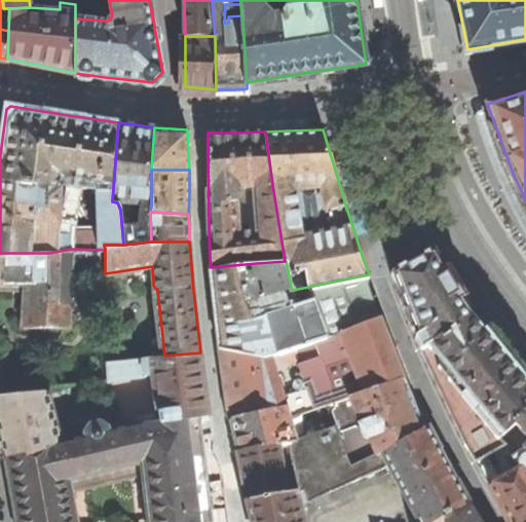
[(416,336),(421,348),(458,323),(475,313),(453,278),(436,248),(418,256),(392,271),(416,336)]
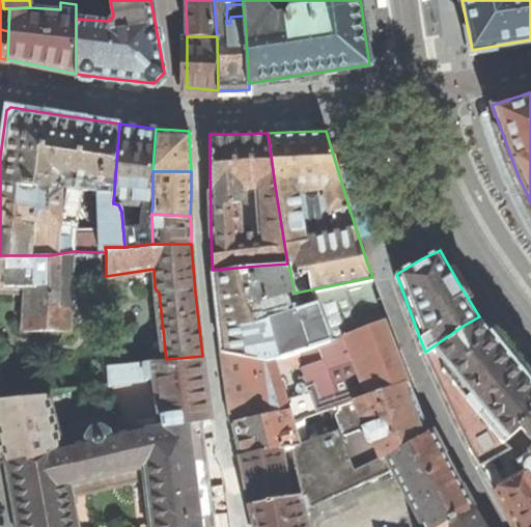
[(0,289),(25,292),(23,327),(70,327),(72,266),(90,267),(90,277),(107,277),(106,276),(106,252),(73,251),(50,255),(0,255),(0,289)]
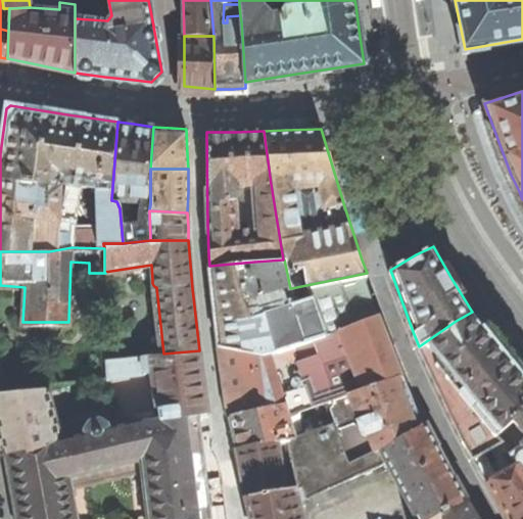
[(306,340),(324,334),(311,296),(295,301),(291,288),(290,288),(284,260),(283,260),(254,262),(209,266),(214,308),(219,343),(264,354),(269,351),(295,343),(306,339),(306,340)]
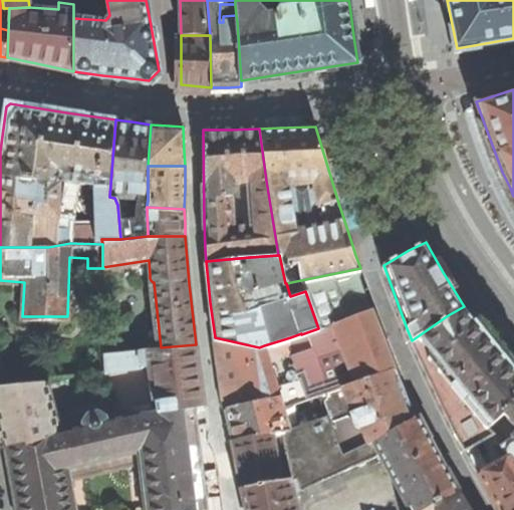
[(305,291),(318,328),(370,309),(362,288),(355,269),(286,283),(290,296),(305,291)]
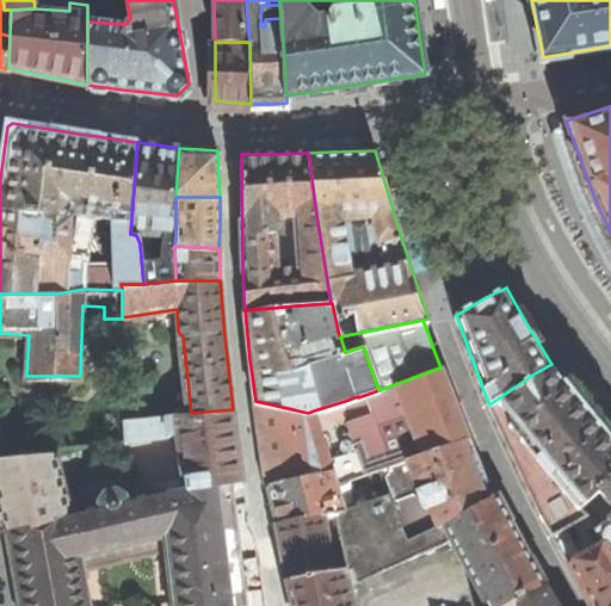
[(261,449),(267,483),(329,469),(334,481),(380,465),(468,437),(461,419),(450,390),(440,368),(378,390),(358,397),(358,396),(345,401),(363,449),(329,458),(314,410),(308,413),(255,401),(261,449)]
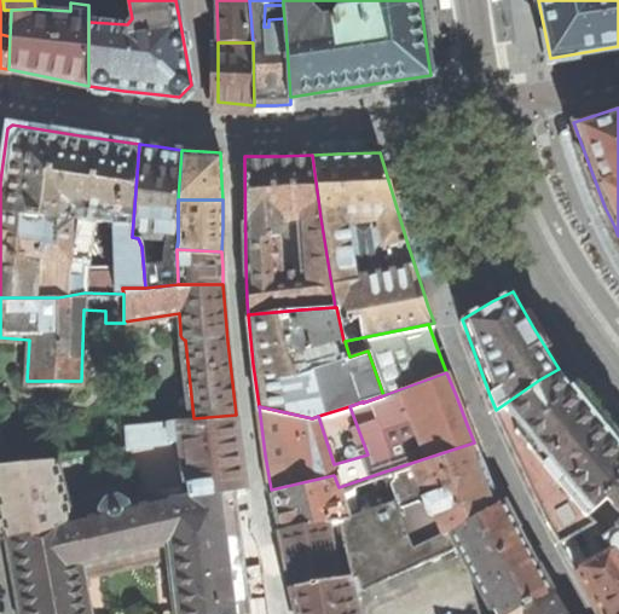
[(548,517),(560,539),(595,521),(586,513),(618,484),(618,478),(601,457),(567,415),(539,380),(496,410),(520,461),(548,517)]
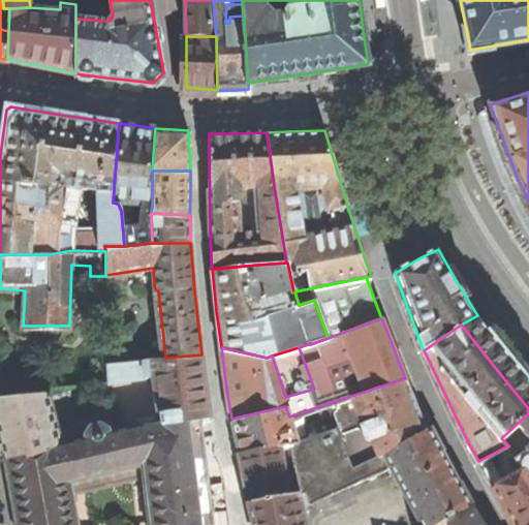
[(206,387),(201,354),(165,358),(149,360),(106,363),(107,380),(153,375),(159,423),(198,418),(210,415),(206,387)]
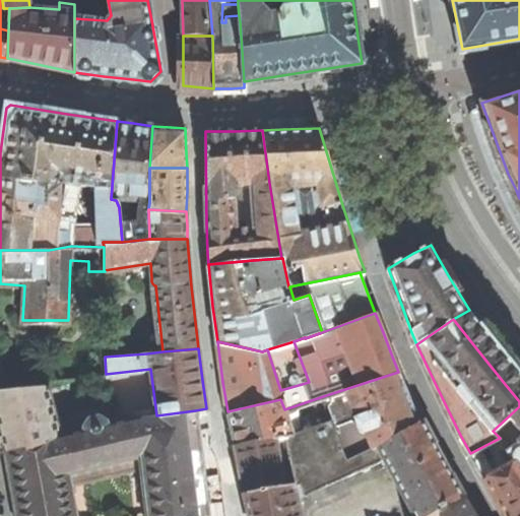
[(407,396),(398,372),(323,396),(330,418),(347,459),(376,446),(417,424),(407,396)]
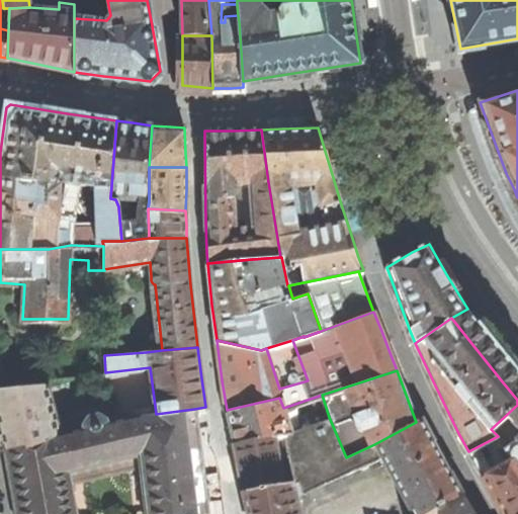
[(0,427),(2,427),(5,449),(61,435),(51,383),(49,384),(0,388),(0,427)]
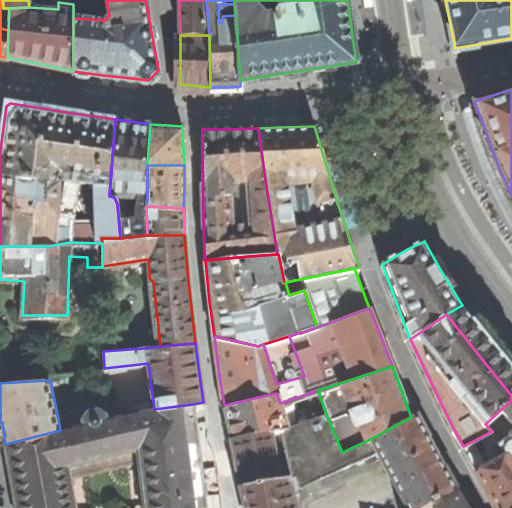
[(287,426),(280,403),(276,393),(224,405),(227,422),(230,437),(275,429),(287,426)]
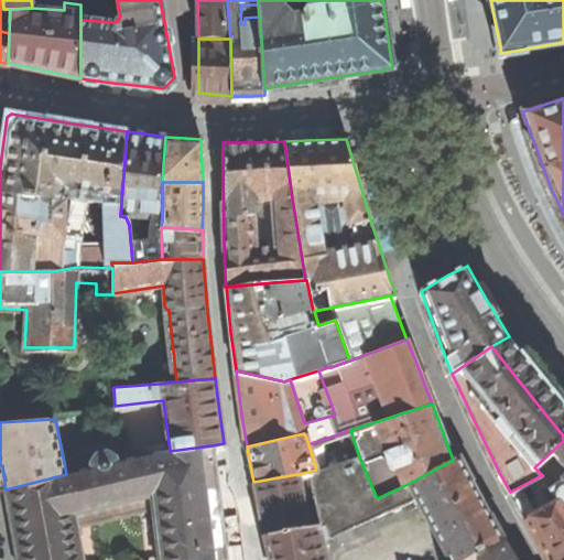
[(563,441),(534,467),(542,475),(550,486),(563,477),(563,441)]
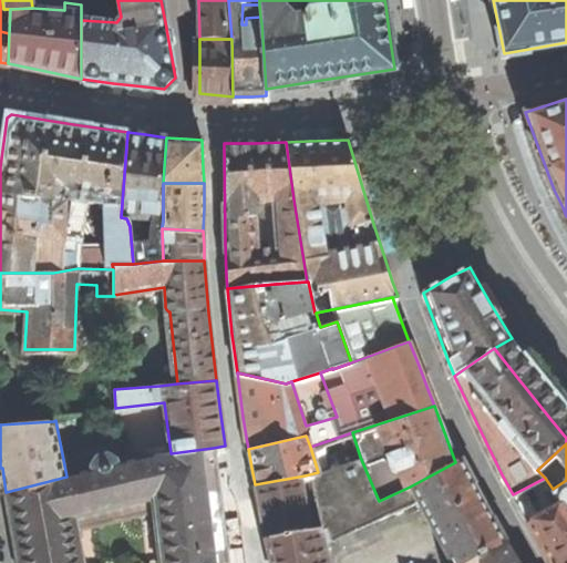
[(226,562),(220,512),(213,448),(171,453),(135,460),(136,461),(119,466),(117,460),(109,454),(99,457),(93,466),(94,470),(66,477),(6,492),(10,514),(18,562),(83,562),(75,514),(154,497),(162,562),(226,562)]
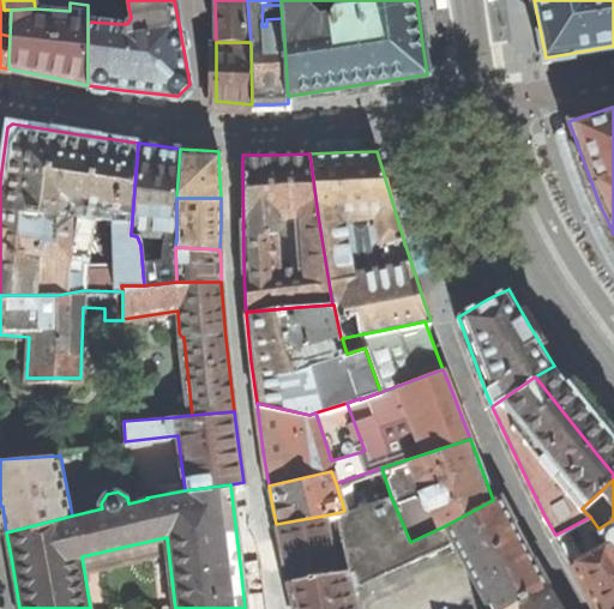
[(344,511),(330,514),(342,572),(347,568),(350,588),(453,541),(444,526),(410,542),(390,494),(344,511)]
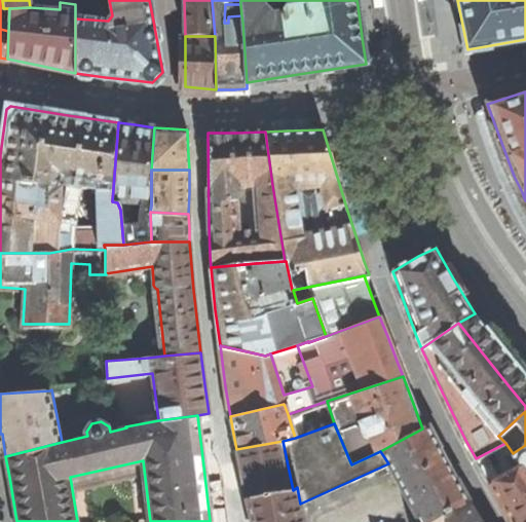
[(388,463),(422,521),(430,521),(468,501),(457,480),(455,480),(446,461),(438,446),(439,445),(427,424),(422,429),(380,451),(388,463)]
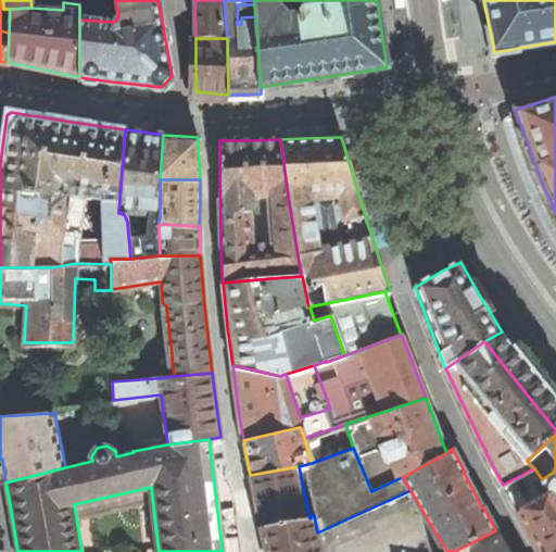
[(323,551),(317,532),(314,515),(310,518),(299,466),(250,475),(255,501),(260,527),(266,551),(323,551)]
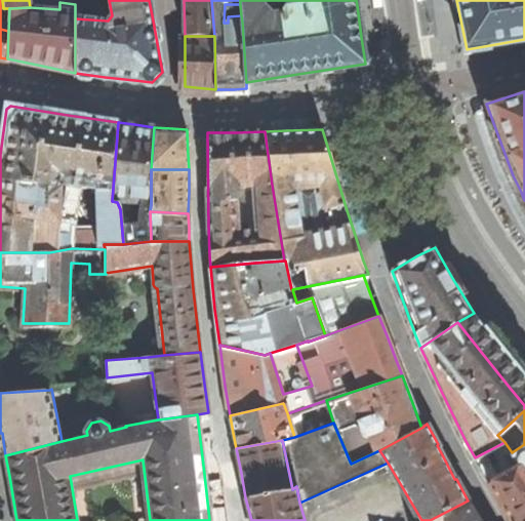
[(524,520),(524,444),(512,452),(511,453),(518,466),(503,474),(496,463),(495,463),(487,467),(486,465),(480,468),(501,504),(511,520),(524,520)]
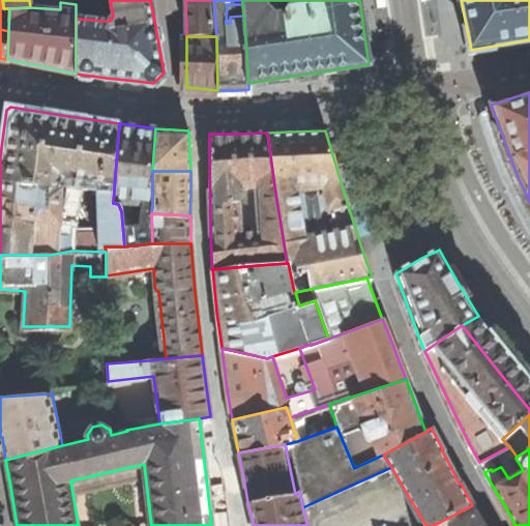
[(486,525),(481,519),(472,505),(434,525),(486,525)]
